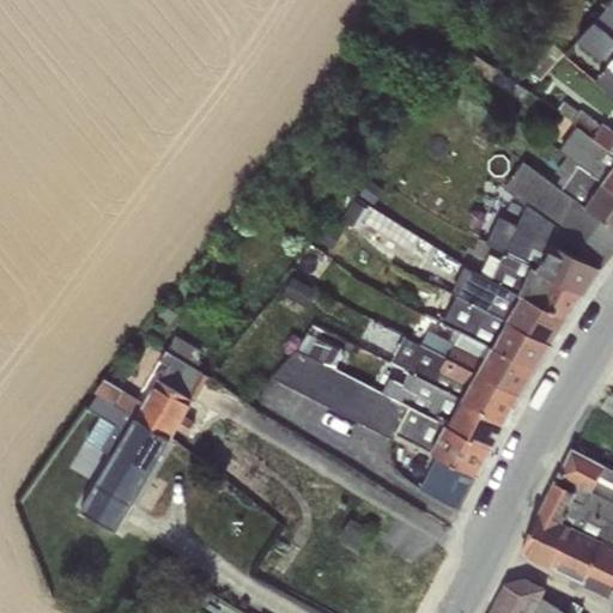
[(612,0),(611,0),(576,38),(600,59),(612,44),(612,0)]
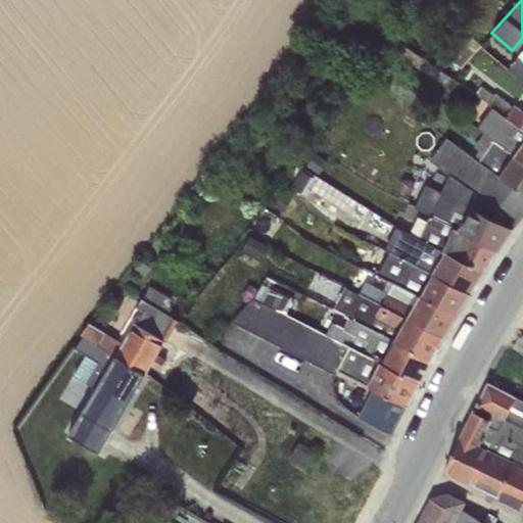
[(387,30),(379,42),(443,86),(449,77),(387,30)]
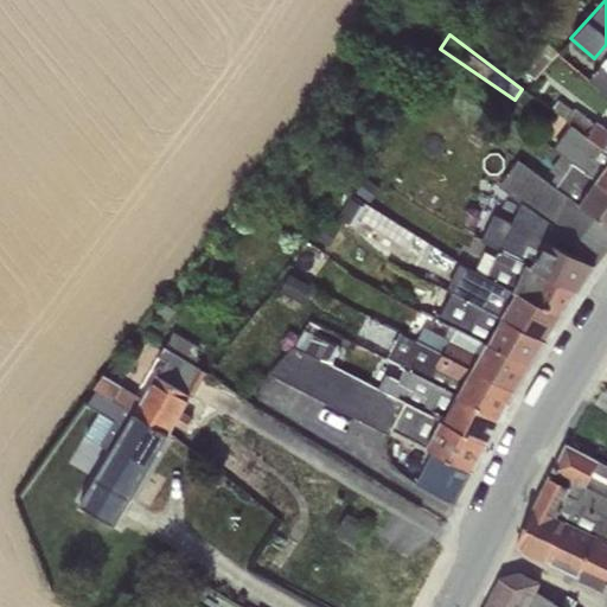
[(547,43),(523,69),(535,80),(557,52),(547,43)]
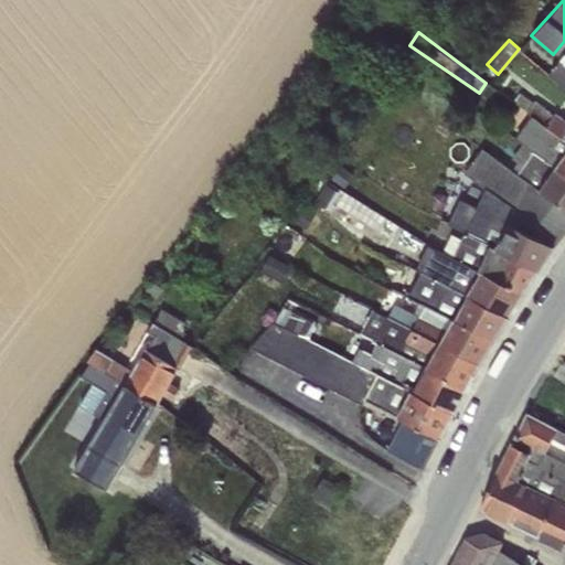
[(564,87),(564,53),(564,54),(548,74),(564,87)]
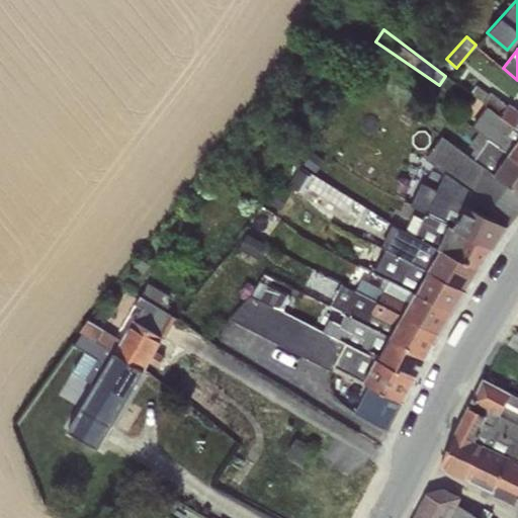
[(517,110),(476,84),(470,92),(488,105),(517,126),(517,110)]
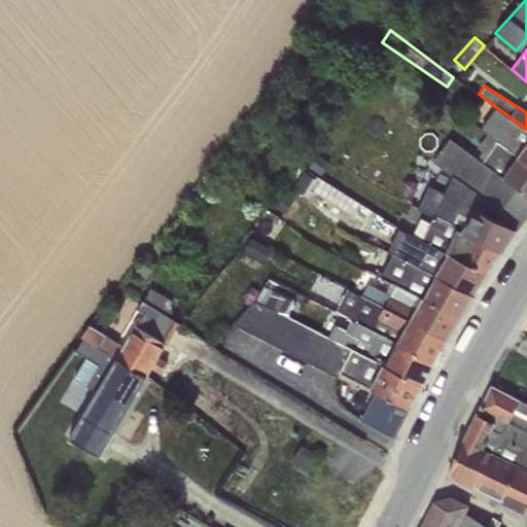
[(526,129),(496,107),(481,128),(487,133),(526,162),(526,129)]
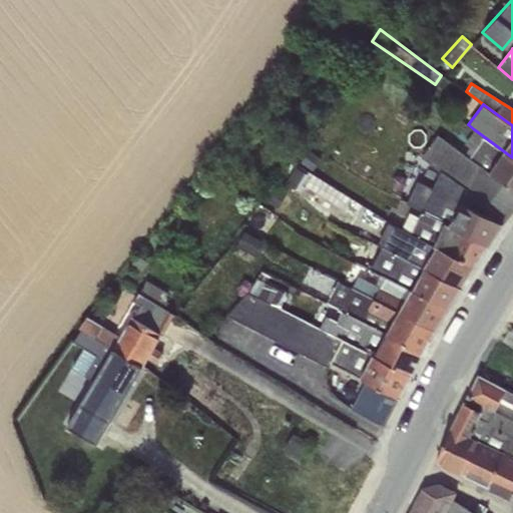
[(512,157),(474,129),(464,143),(469,146),(464,154),(512,188),(512,157)]
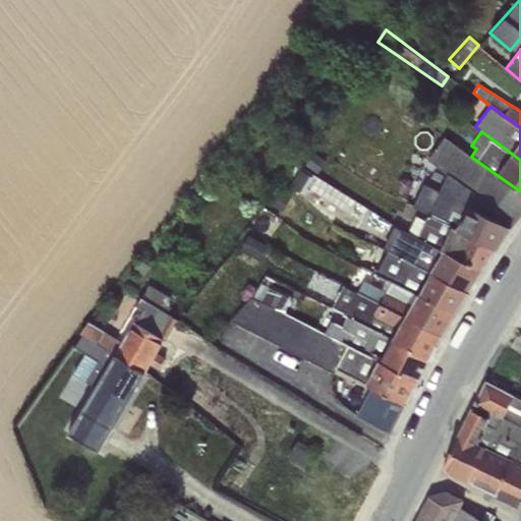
[(520,212),(520,191),(471,157),(445,137),(428,160),(449,174),(442,191),(423,183),(413,206),(428,214),(496,248),(520,212)]
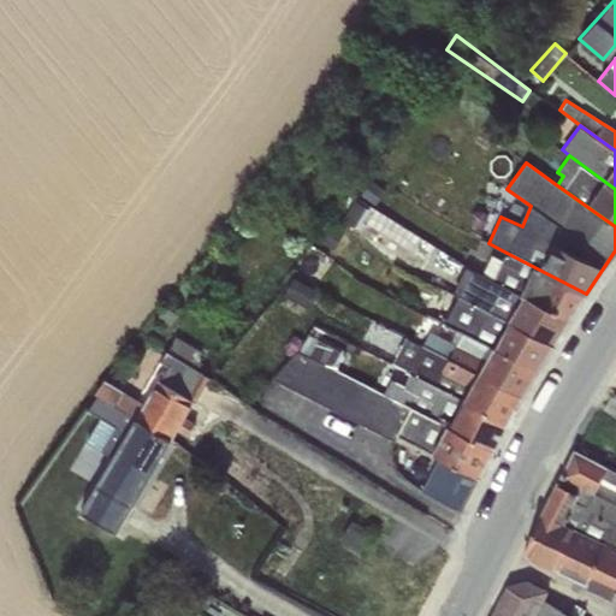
[(355,201),(344,219),(360,229),(371,211),(355,201)]
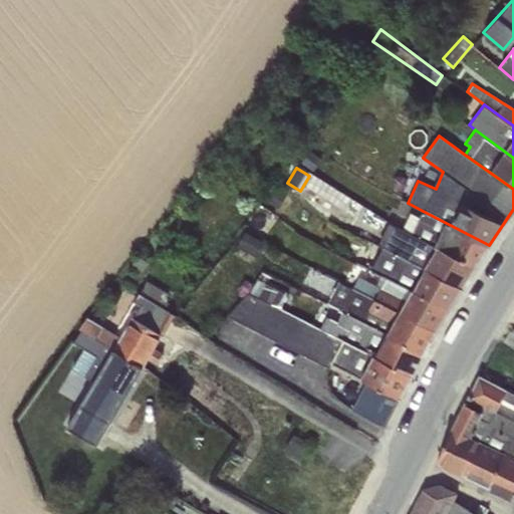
[(420,218),(412,233),(475,266),(489,245),(423,211),(420,218)]
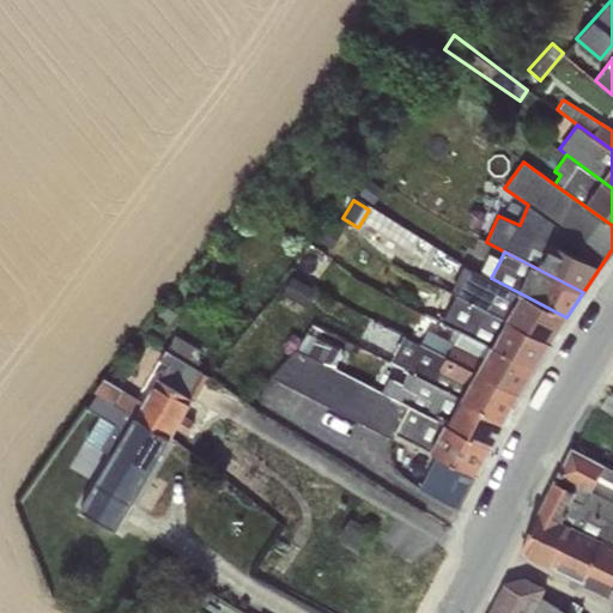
[(489,254),(479,272),(491,278),(501,260),(489,254)]
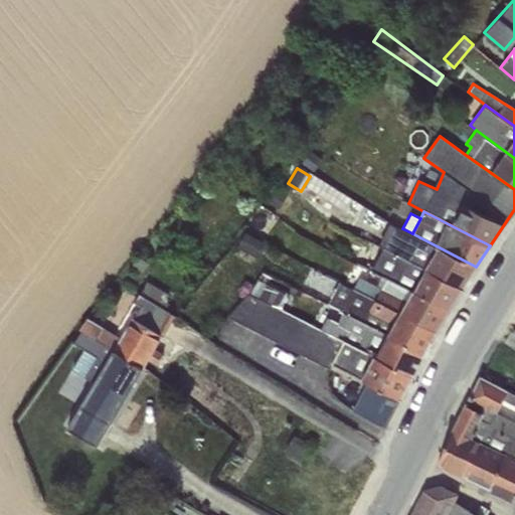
[(412,233),(402,228),(390,222),(379,244),(383,247),(463,288),(476,267),(412,233)]
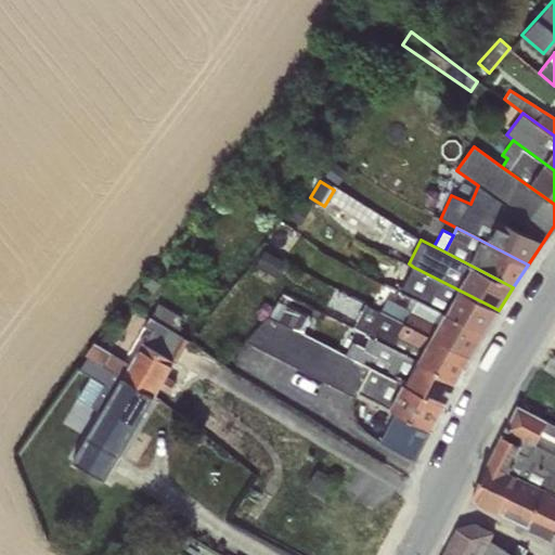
[(263,250),(255,267),(276,278),(285,261),(263,250)]
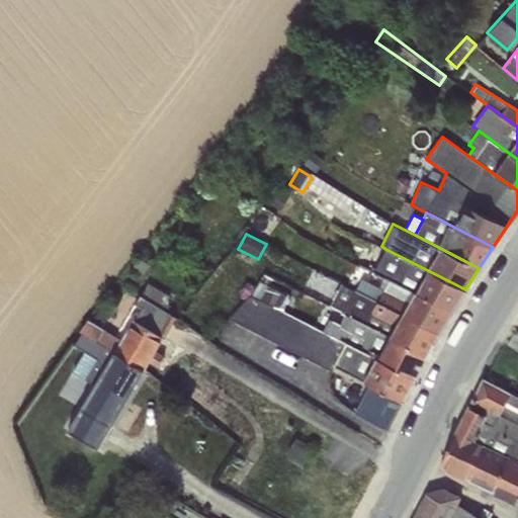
[(465,289),(385,249),(374,272),(390,279),(452,311),(465,289)]
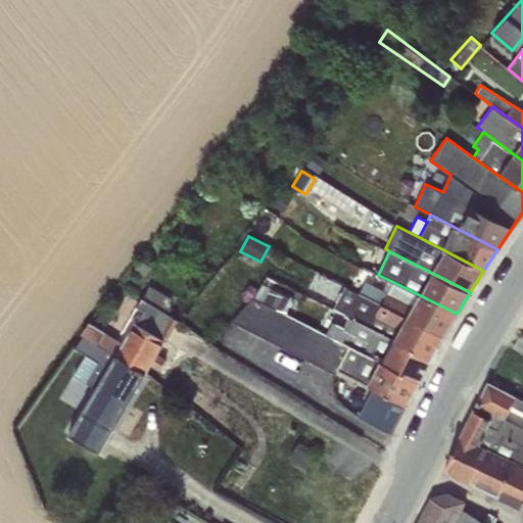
[(366,282),(359,293),(444,336),(457,314),(393,282),(387,293),(366,282)]
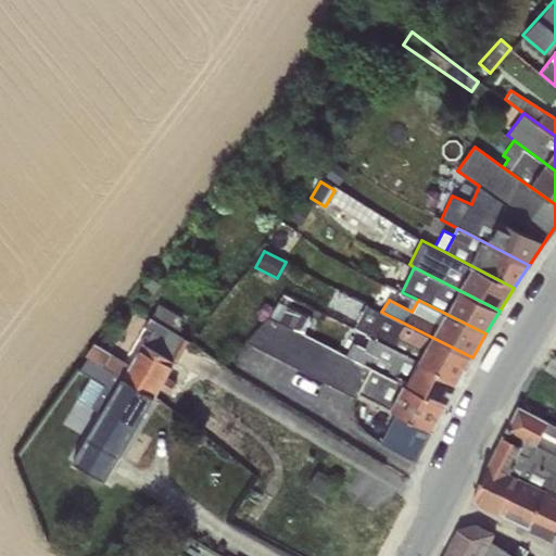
[(88,356),(154,396),(159,388),(168,394),(176,381),(167,376),(189,340),(177,333),(186,320),(159,303),(123,359),(93,342),(86,354),(88,356)]
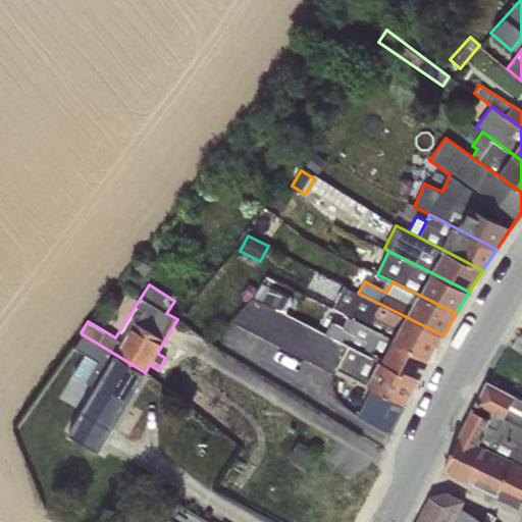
[(444,335),(358,293),(345,285),(333,307),(349,315),(430,358),(444,335)]
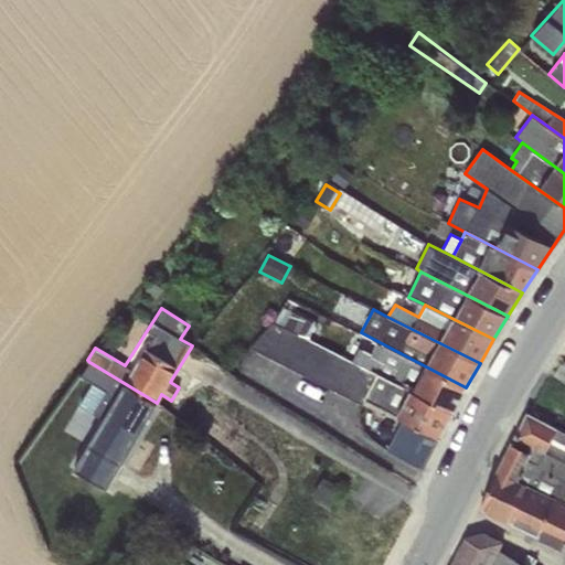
[(291,311),(284,326),(309,339),(316,323),(291,311)]
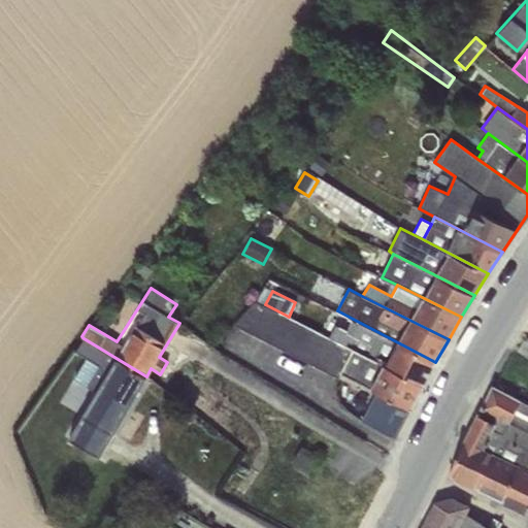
[(289,317),(265,304),(255,299),(233,324),(338,377),(339,374),(352,349),(329,337),(329,338),(289,317)]
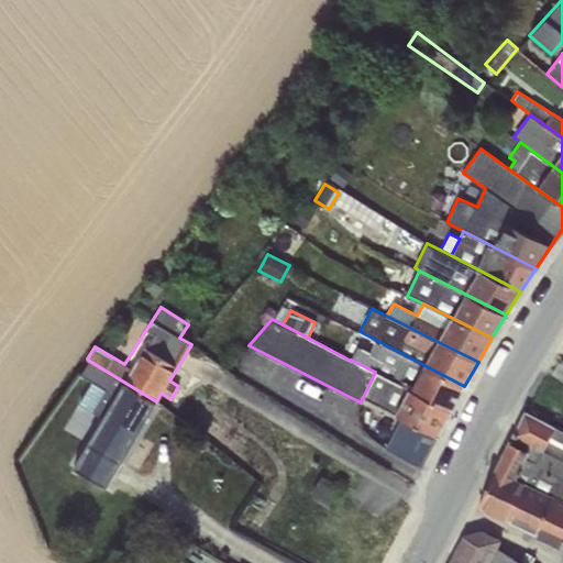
[(357,346),(351,360),(375,372),(451,410),(464,386),(376,340),(371,352),(357,346)]
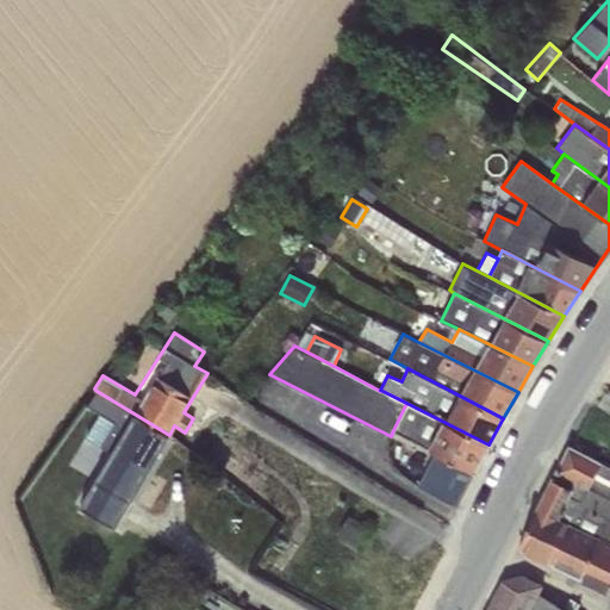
[(169,435),(97,391),(87,405),(100,412),(85,437),(111,453),(78,505),(116,528),(169,435)]
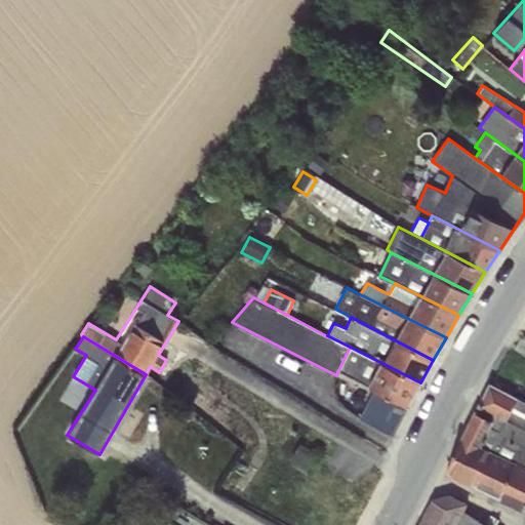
[(350,347),(337,372),(374,390),(408,407),(420,382),(350,347)]
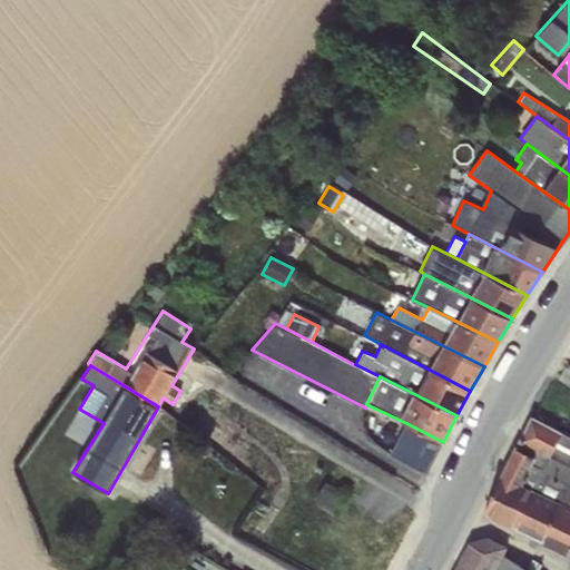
[(557,441),(561,431),(531,416),(519,442),(537,451),(533,458),(517,449),(517,448),(516,448),(483,514),(514,528),(549,455),(557,441)]
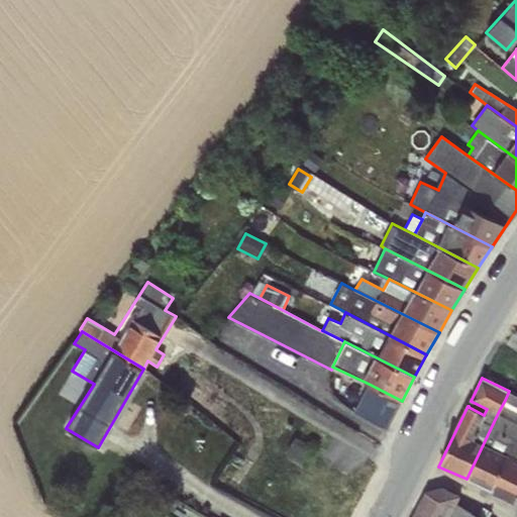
[(402,401),(369,384),(353,412),(387,429),(402,401)]
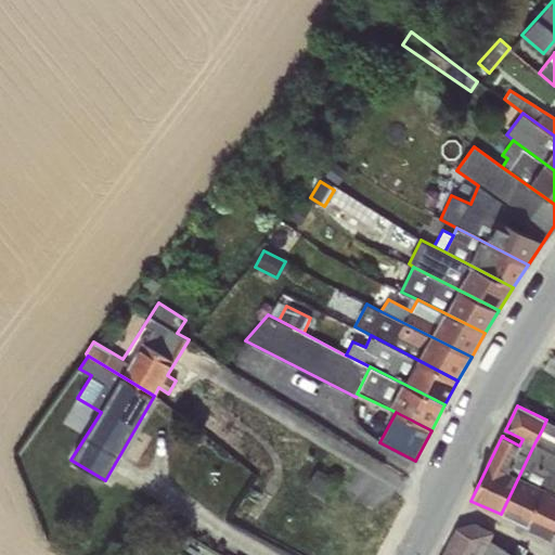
[(554,453),(534,443),(501,514),(527,528),(554,472),(554,424),(546,420),(542,429),(554,435),(554,453)]
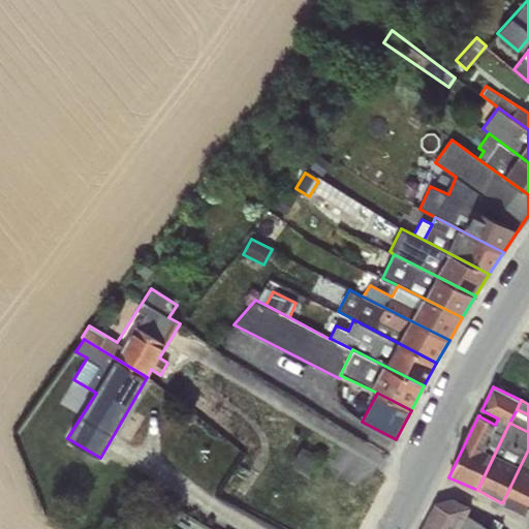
[(528,449),(502,503),(525,516),(528,506),(528,449)]
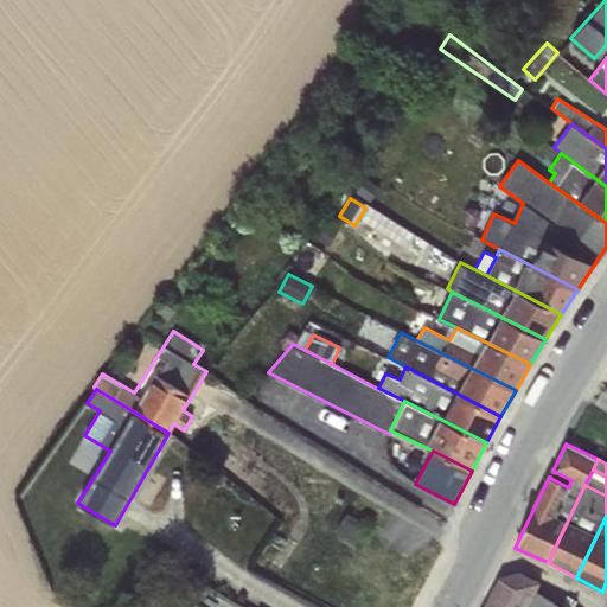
[(499,579),(484,606),(525,606),(535,589),(538,582),(518,572),(499,579)]
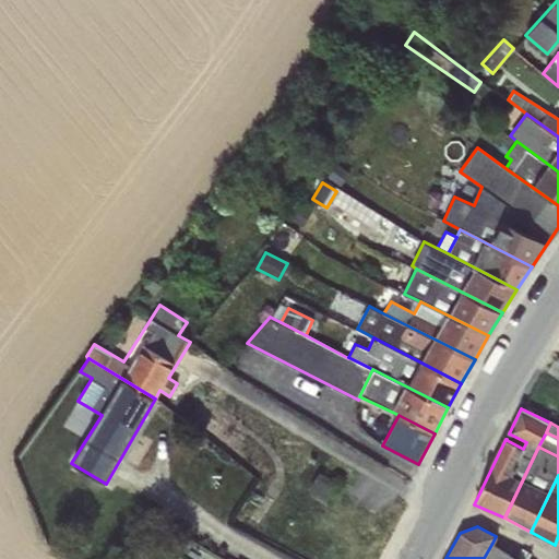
[(516,558),(492,543),(484,558),(516,558)]
